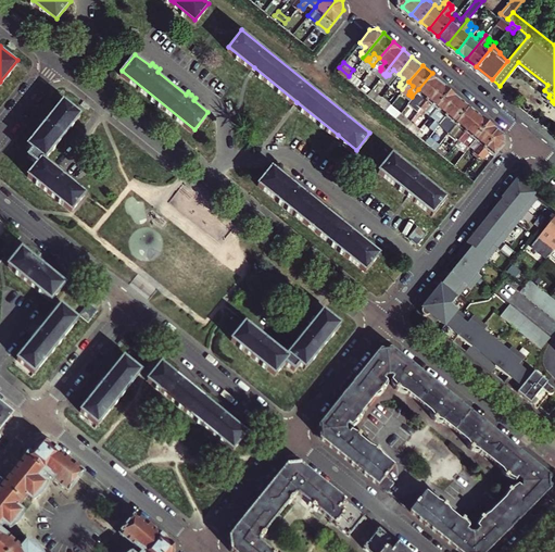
[(358,84),(363,78),(353,70),(349,76),(358,84)]
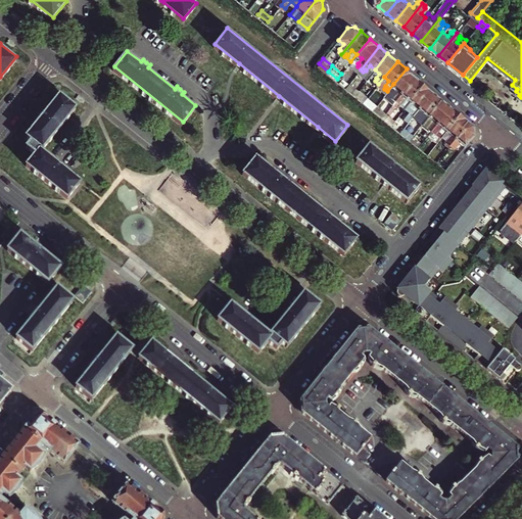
[(415,76),(407,68),(393,84),(397,88),(394,93),(395,94),(393,96),(396,98),(415,76)]
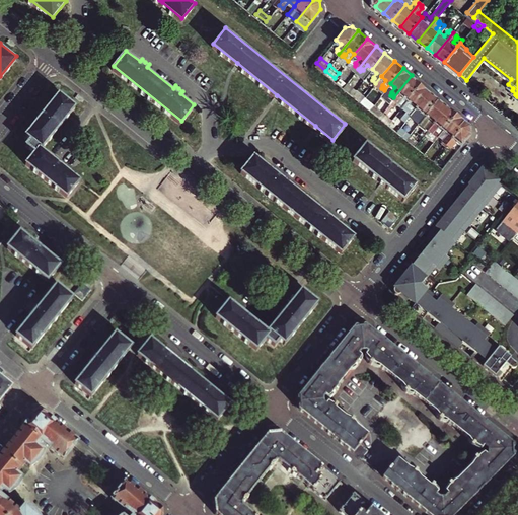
[(339,73),(335,78),(344,85),(348,80),(339,73)]
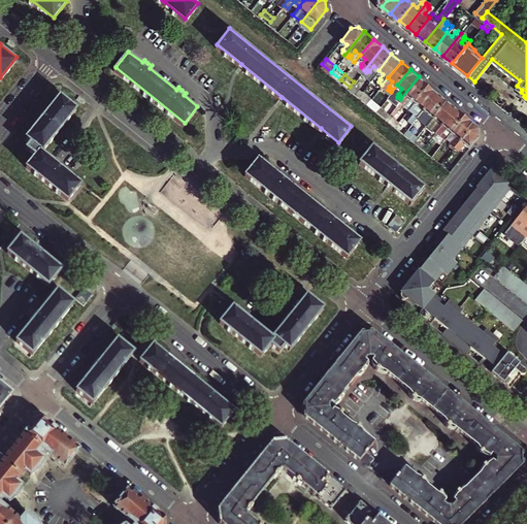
[(409,107),(410,104),(428,84),(419,76),(400,99),(409,107)]
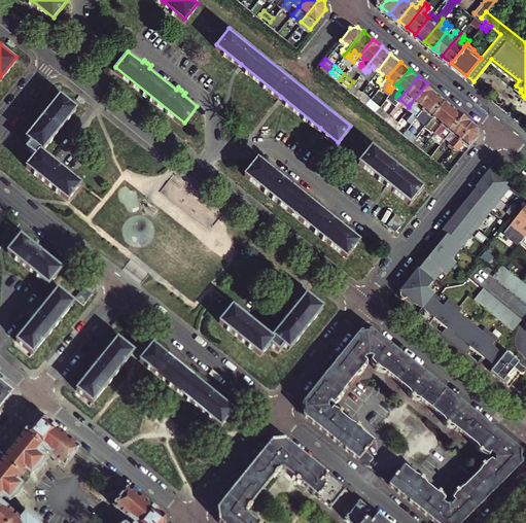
[(391,81),(387,77),(381,84),(387,90),(389,88),(388,86),(391,81)]
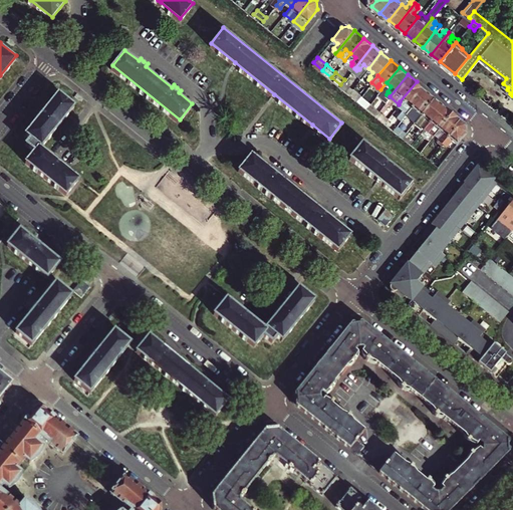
[(349,91),(353,85),(345,79),(344,79),(340,84),(349,91)]
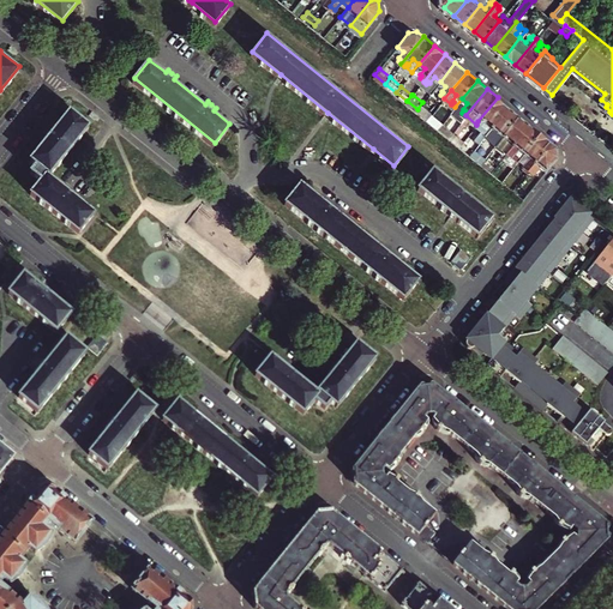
[(498,97),(478,121),(486,128),(484,130),(487,133),(510,106),(498,97)]
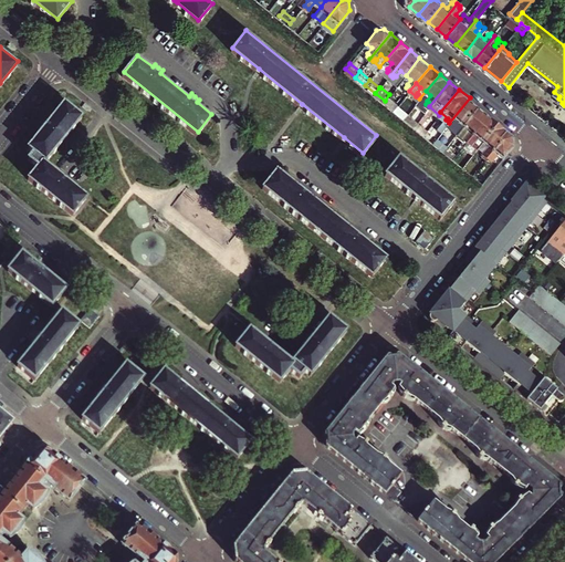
[(430,95),(426,91),(419,99),(426,104),(428,102),(427,101),(430,95)]
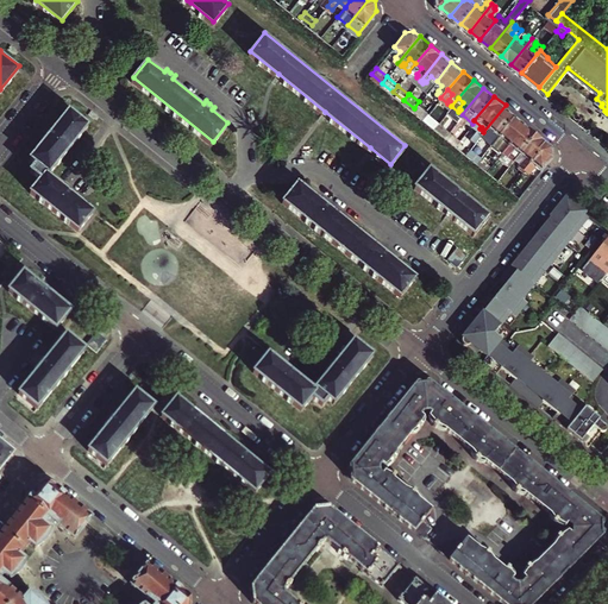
[(419,101),(414,108),(425,118),(431,111),(431,109),(420,101),(419,101)]
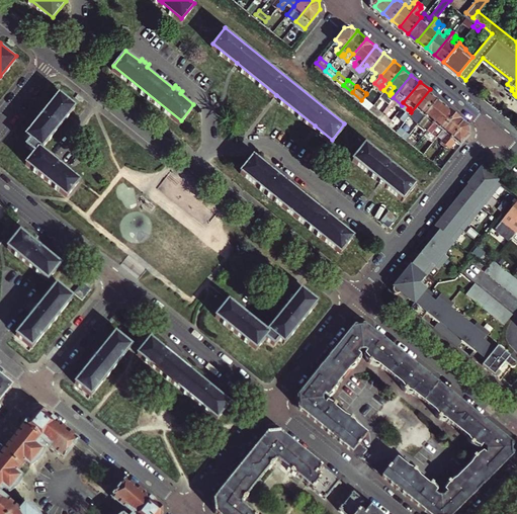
[(430,89),(411,112),(414,114),(416,112),(417,113),(421,108),(425,112),(438,96),(430,89)]
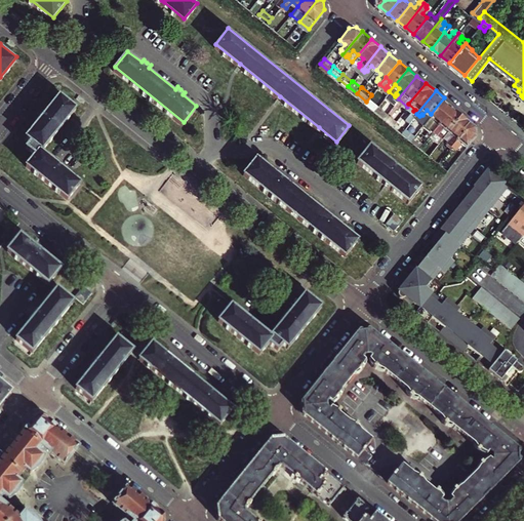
[(40,147),(42,148),(76,105),(61,92),(47,109),(45,107),(39,114),(41,116),(28,133),(32,137),(28,144),(37,151),(40,147)]
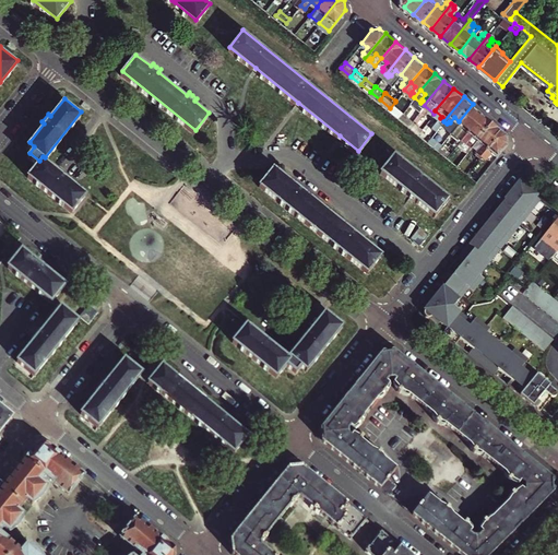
[(400,116),(405,109),(395,102),(390,108),(400,116)]
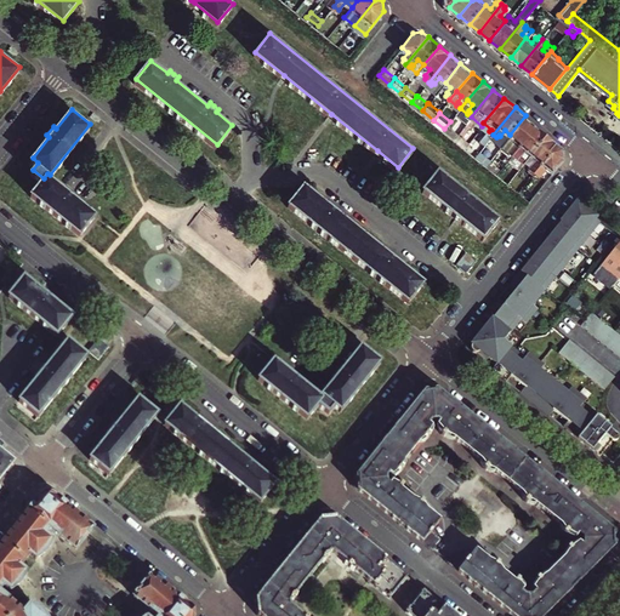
[(525,115),(510,135),(516,140),(511,146),(512,147),(511,149),(515,152),(516,149),(536,125),(525,115)]
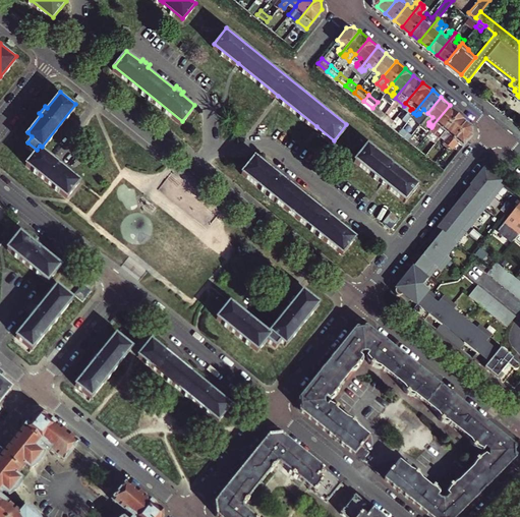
[(378,102),(372,108),(382,115),(386,109),(378,102)]
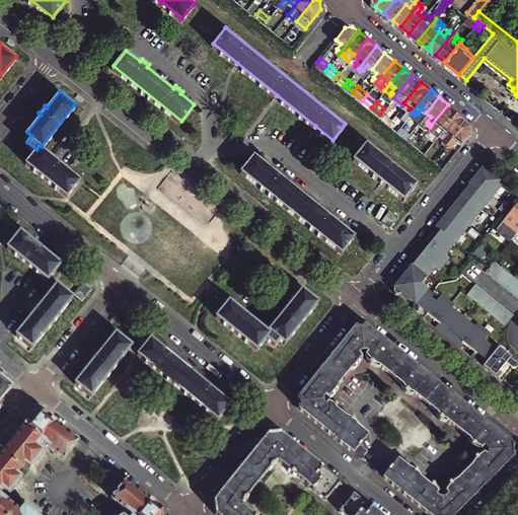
[(444,127),(457,111),(448,104),(431,125),(434,127),(435,128),(439,123),(444,127)]
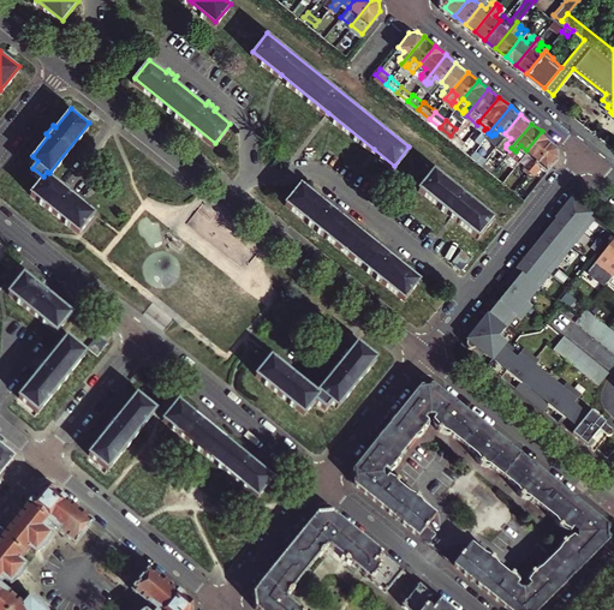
[(455,129),(451,136),(460,144),(466,137),(455,129)]
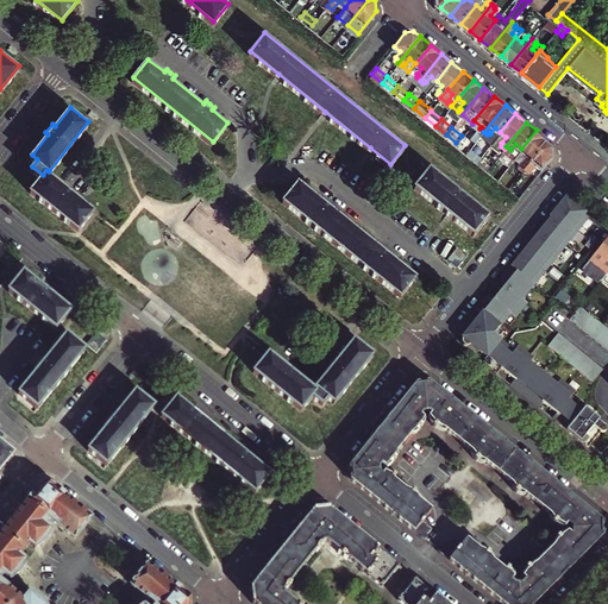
[(527,163),(547,139),(537,130),(521,149),(527,153),(522,159),(527,163)]
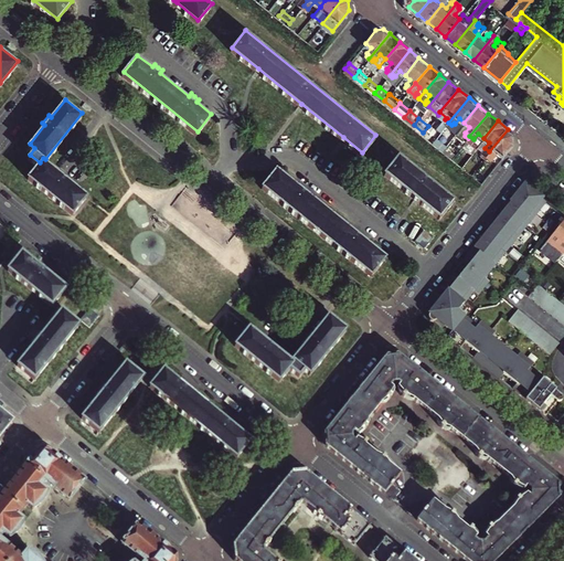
[(428,126),(423,133),(434,141),(439,135),(428,126)]
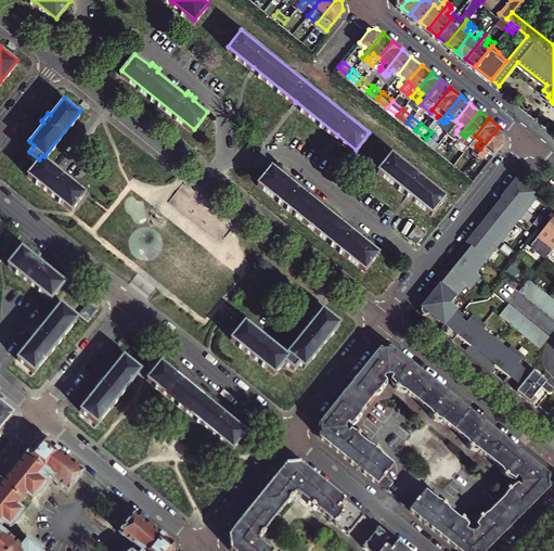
[(504,131),(499,127),(480,149),(485,153),(489,148),(494,152),(504,139),(504,131)]
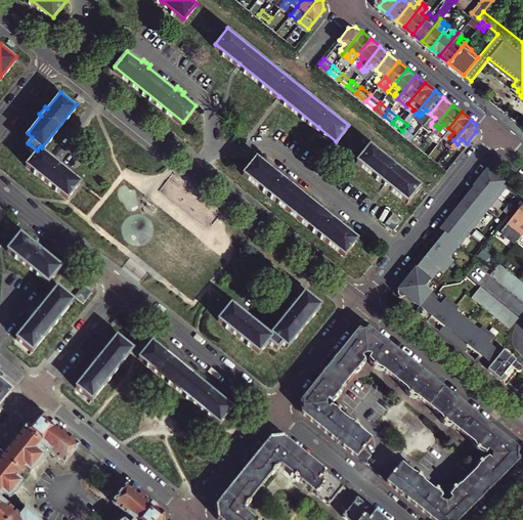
[(410,137),(416,132),(407,125),(402,131),(410,137)]
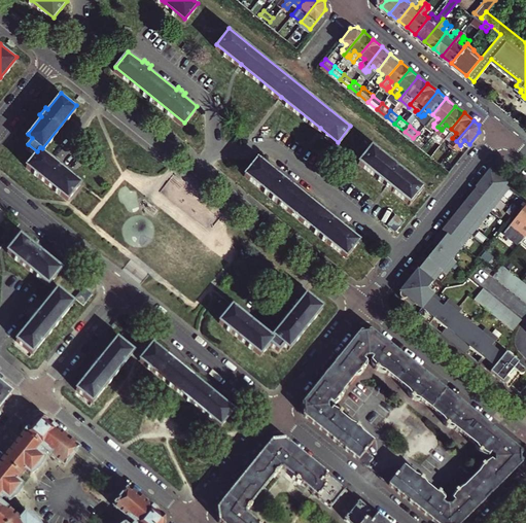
[(427,140),(422,146),(431,153),(435,147),(427,140)]
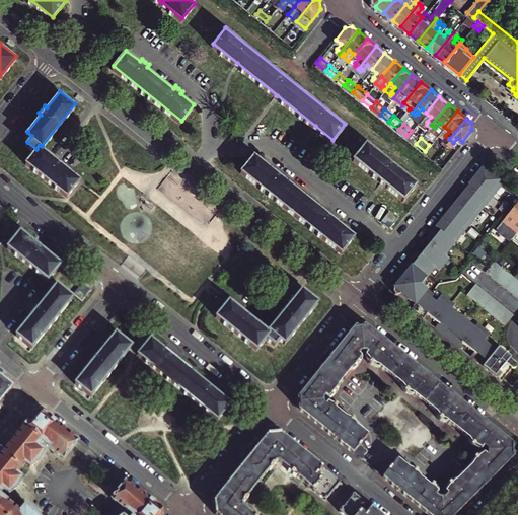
[(382,180),(404,198),(418,181),(367,141),(354,157),(382,180)]
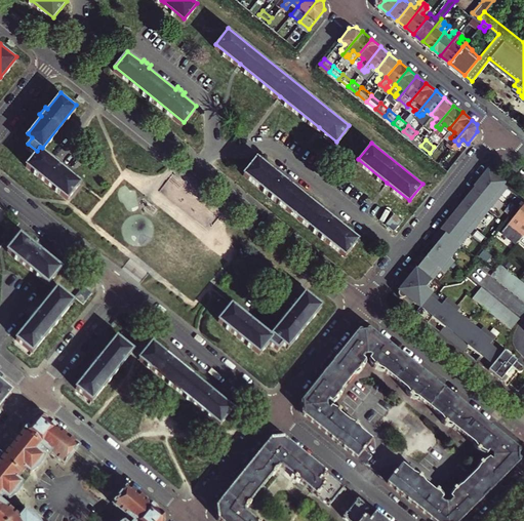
[(40,147),(37,151),(28,162),(69,195),(81,179),(65,166),(67,164),(59,158),(57,160),(42,148),(40,147)]
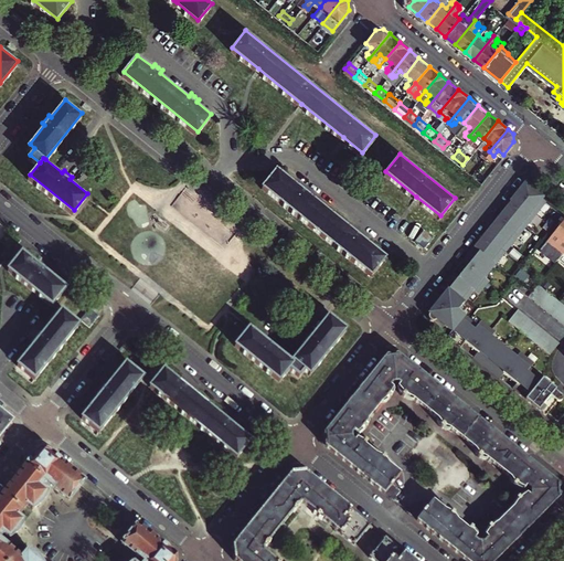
[(300,186),(277,167),(263,184),(372,273),(385,255),(362,236),(364,233),(361,230),(357,226),(354,230),(309,192),(310,190),(307,187),(302,183),(300,186)]
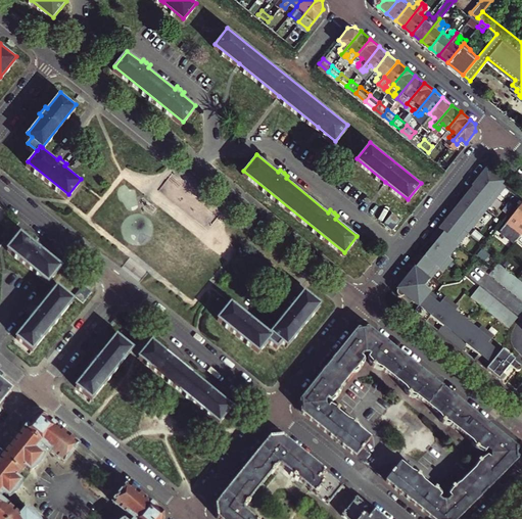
[(508,181),(487,166),(478,177),(459,201),(471,211),(462,223),(448,213),(429,237),(434,241),(425,253),(420,249),(410,262),(415,266),(397,287),(397,288),(397,289),(397,291),(398,292),(399,293),(401,293),(404,292),(406,291),(419,302),(415,308),(427,318),(431,313),(442,322),(439,327),(463,346),(467,341),(479,350),(475,356),(506,380),(517,367),(518,368),(520,368),(521,368),(521,362),(515,358),(516,357),(492,337),(495,333),(482,323),(479,327),(457,308),(460,304),(446,293),(443,297),(430,287),(426,283),(429,280),(439,266),(443,270),(455,256),(451,253),(460,240),(508,181)]
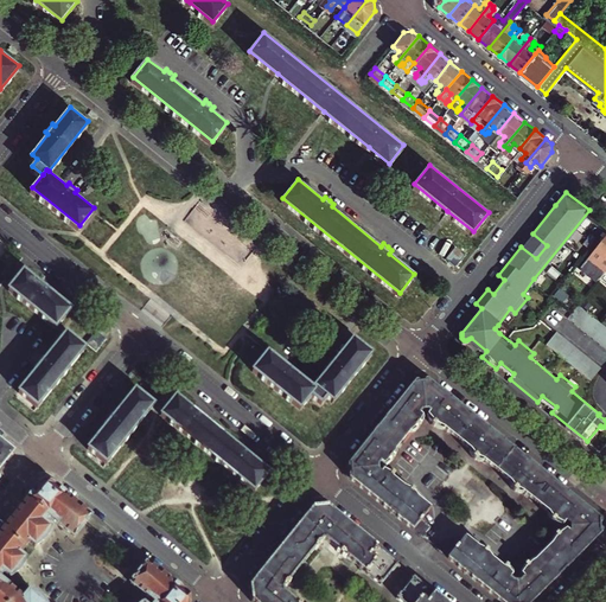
[(605,232),(588,255),(597,261),(598,258),(605,264),(605,232)]
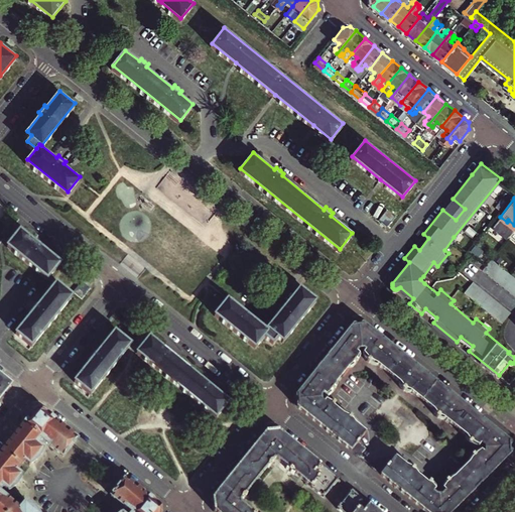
[(447,204),(442,210),(456,220),(465,209),(453,199),(447,204)]
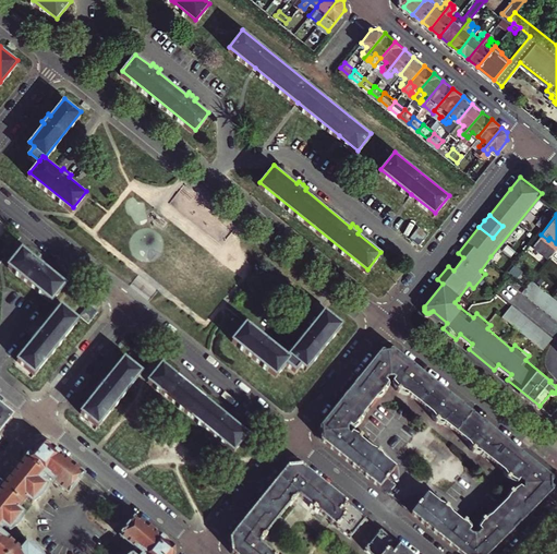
[(412,235),(421,241),(430,229),(420,223),(412,235)]
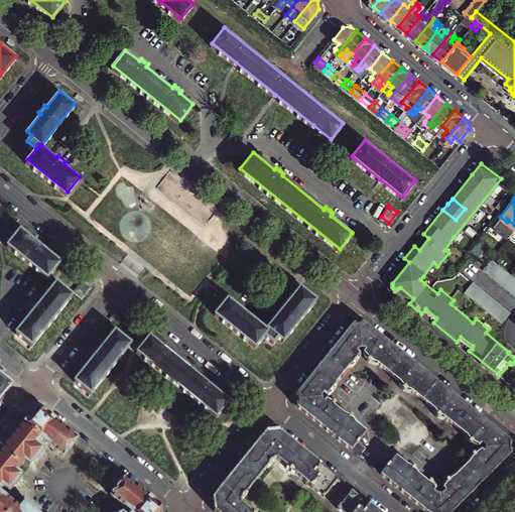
[(37,241),(21,227),(8,243),(48,275),(60,260),(45,247),(46,244),(39,238),(37,241)]
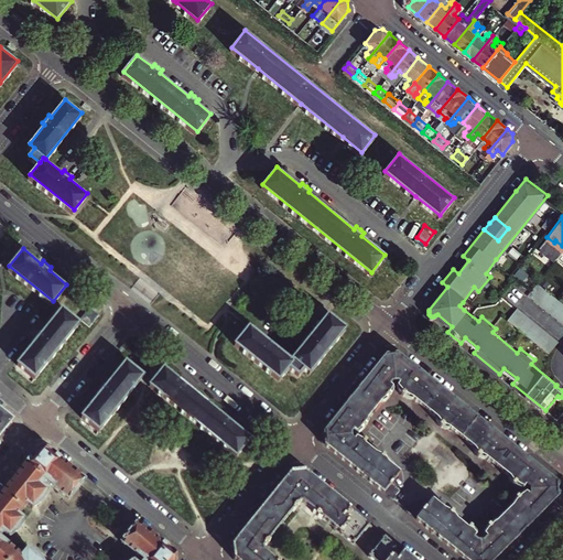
[(562,300),(538,281),(529,293),(562,321),(562,300)]
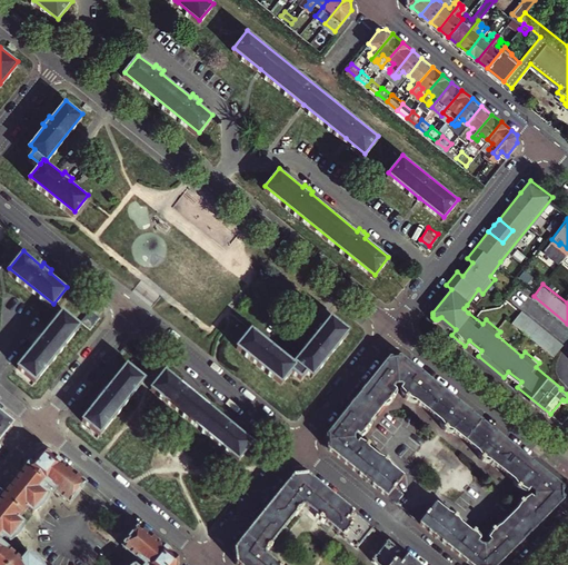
[(81,323),(63,309),(45,333),(42,330),(36,338),(38,340),(19,364),(36,378),(67,339),(81,323)]
